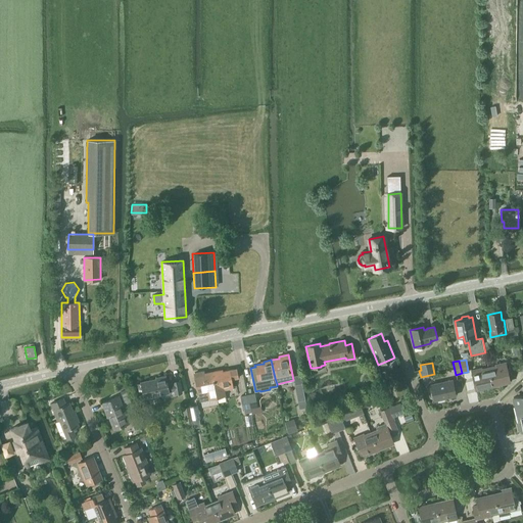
[(492,386),(510,382),(506,363),(495,366),(495,367),(489,368),(492,386)]
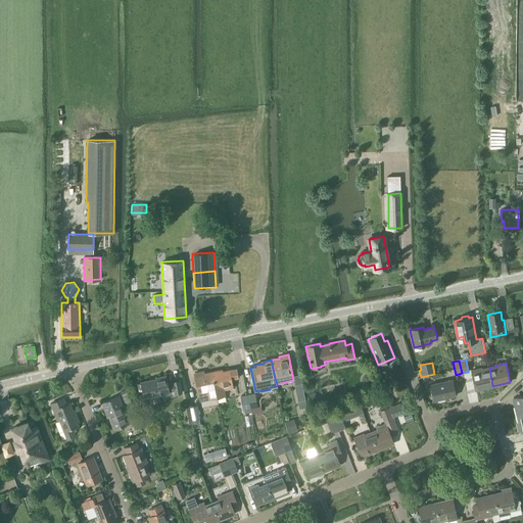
[(481,369),(471,371),(476,390),(492,386),(489,368),(481,370),(481,369)]
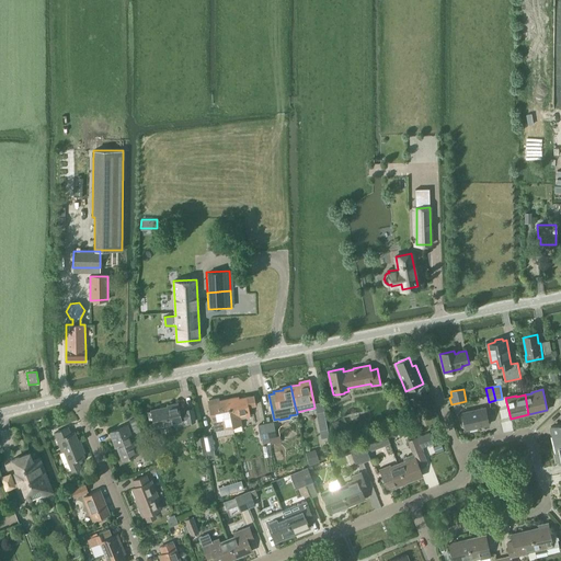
[(249,416),(248,408),(255,405),(253,396),(245,398),(236,400),(236,398),(227,399),(232,426),(242,425),(241,419),(249,416)]
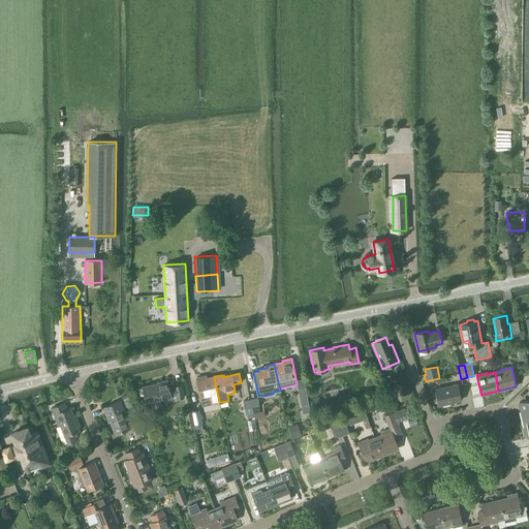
[(214,376),(206,378),(206,376),(196,378),(201,406),(219,402),(214,376)]
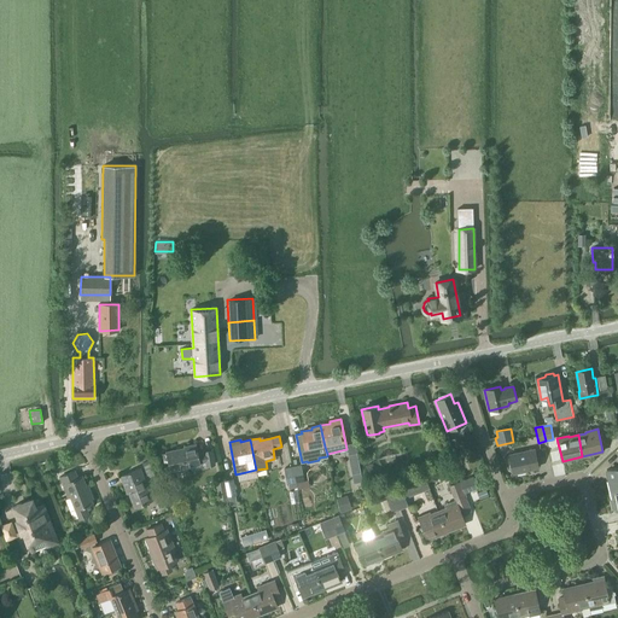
[(204,454),(197,455),(196,444),(185,447),(185,448),(167,452),(170,471),(199,465),(199,464),(205,462),(207,466),(214,465),(211,450),(203,452),(204,454)]
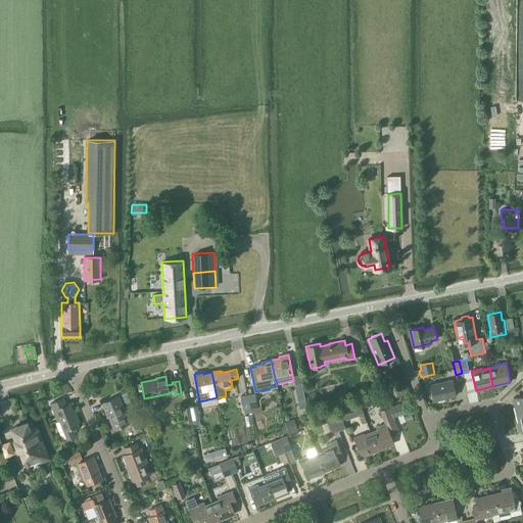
[(431,387),(429,387),(431,398),(434,398),(434,400),(436,399),(437,401),(444,399),(444,397),(455,395),(452,381),(431,385),(431,387)]
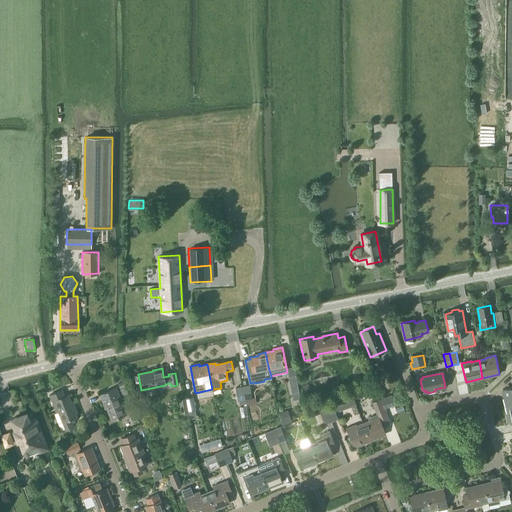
[(296,375),(288,377),(290,391),(291,391),(292,396),(293,400),(300,398),(299,394),(298,389),(299,389),(296,375)]
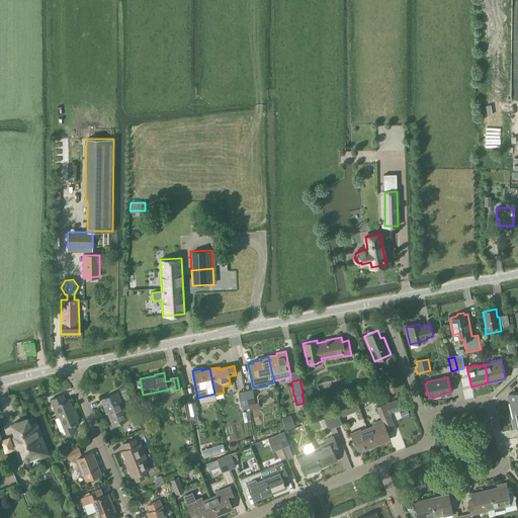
[(252,390),(245,391),(248,405),(254,404),(255,403),(252,390)]
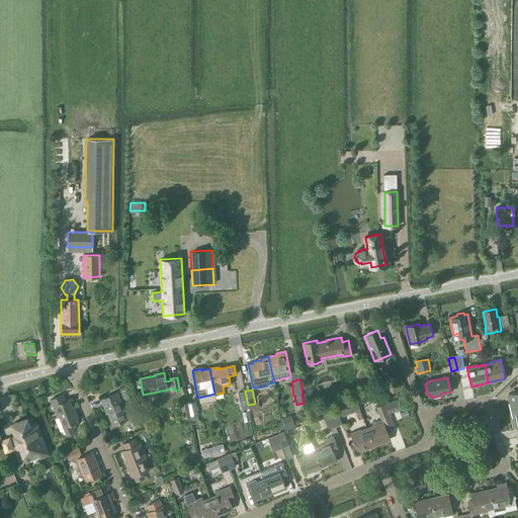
[(245,391),(238,393),(241,406),(242,406),(242,410),(249,408),(248,405),(245,391)]
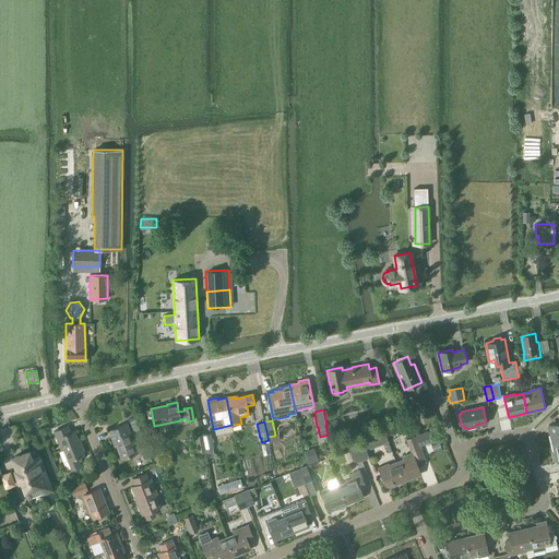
[(558,423),(549,426),(552,444),(558,442),(558,423)]
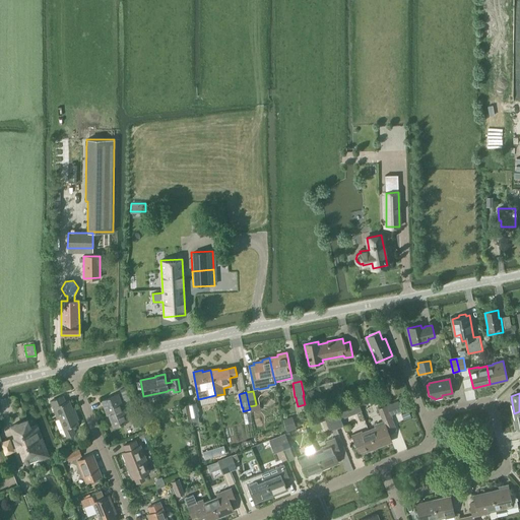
[(114,427),(128,420),(118,394),(102,401),(107,414),(109,413),(114,427)]
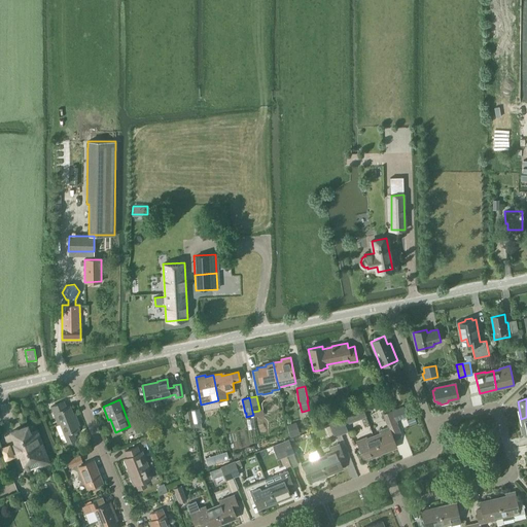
[(64,434),(67,443),(75,438),(73,431),(78,428),(77,426),(79,425),(76,419),(75,420),(70,406),(66,408),(64,401),(50,407),(58,424),(60,424),(64,434)]
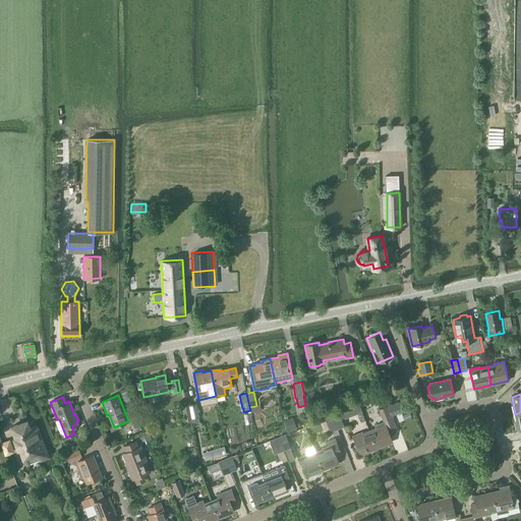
[(392,415),(402,411),(398,402),(388,406),(392,415)]
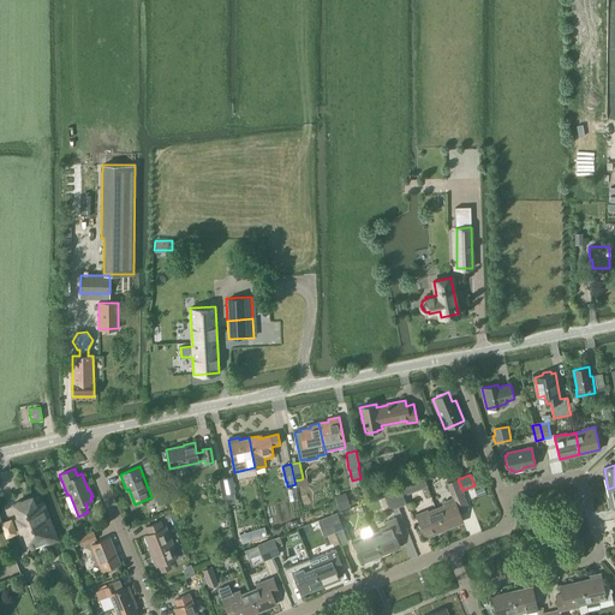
[(232,476),(222,478),(226,495),(227,495),(233,493),(236,493),(232,476)]
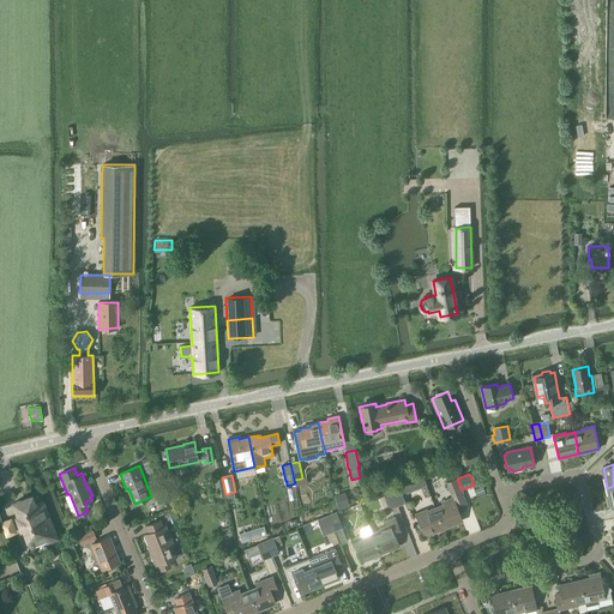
[(222,477),(214,479),(217,495),(222,494),(223,500),(227,499),(226,494),(222,477)]
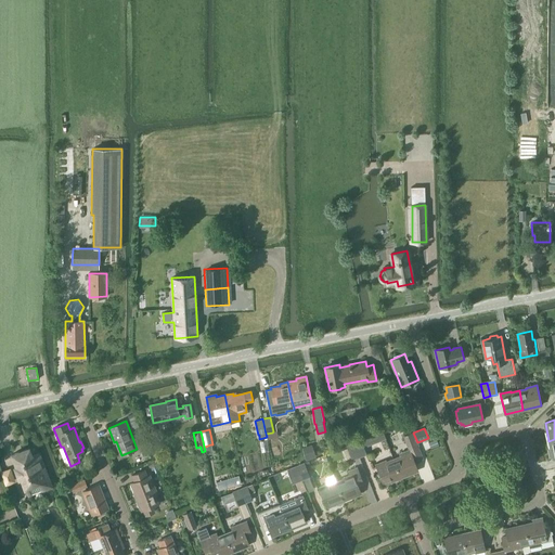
[(416,442),(417,442),(413,433),(403,436),(409,449),(399,453),(400,456),(394,459),(401,478),(417,470),(413,460),(415,459),(411,449),(417,446),(416,442)]
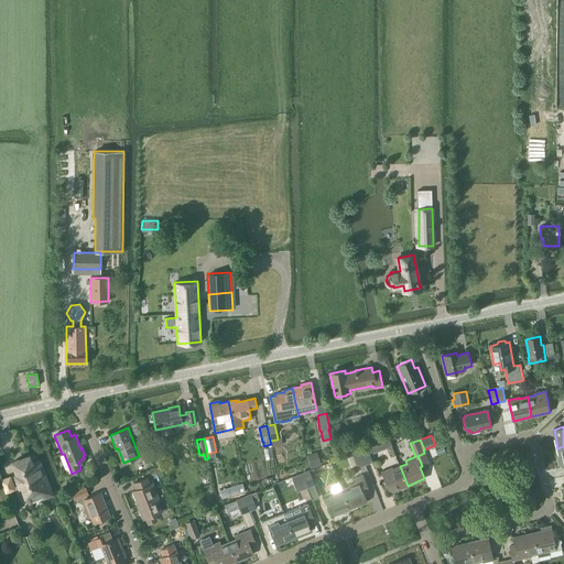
[(443,446),(435,449),(437,456),(445,453),(443,446)]
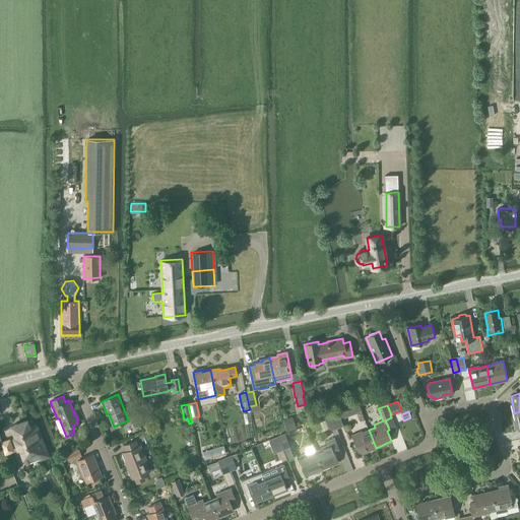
[(337,429),(343,426),(338,412),(331,414),(337,429)]
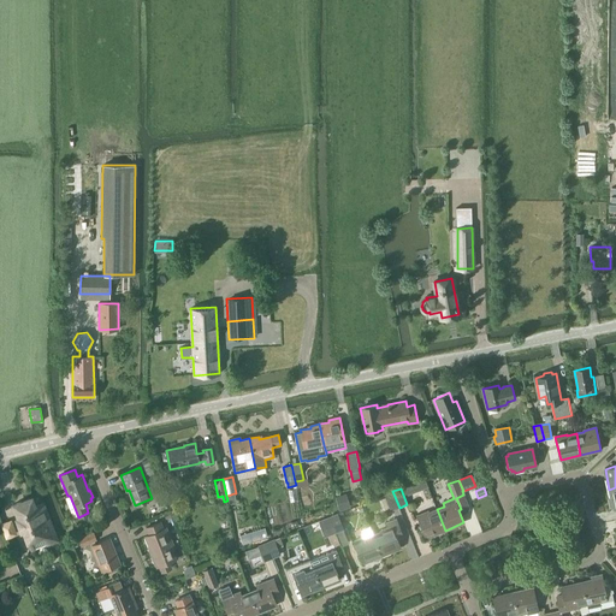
[(391,511),(400,508),(392,491),(384,495),(391,511)]
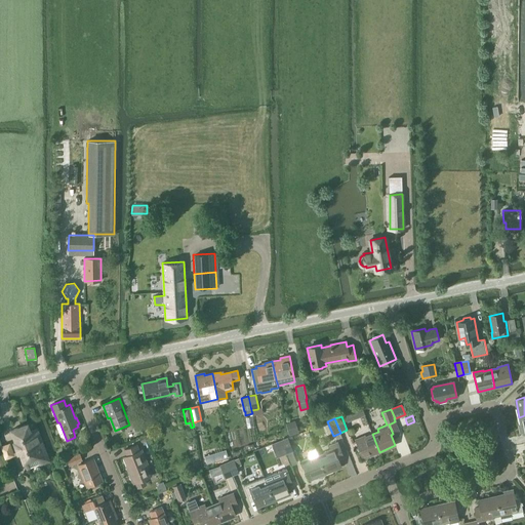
[(24,461),(25,461),(37,456),(39,462),(48,459),(36,429),(30,431),(27,423),(11,430),(16,441),(14,442),(18,452),(19,451),(24,461)]
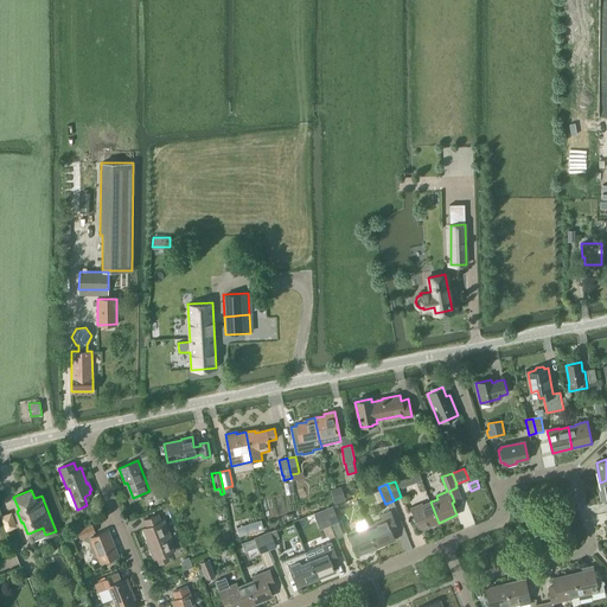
[(420,530),(439,523),(430,502),(422,505),(421,504),(410,509),(420,530)]
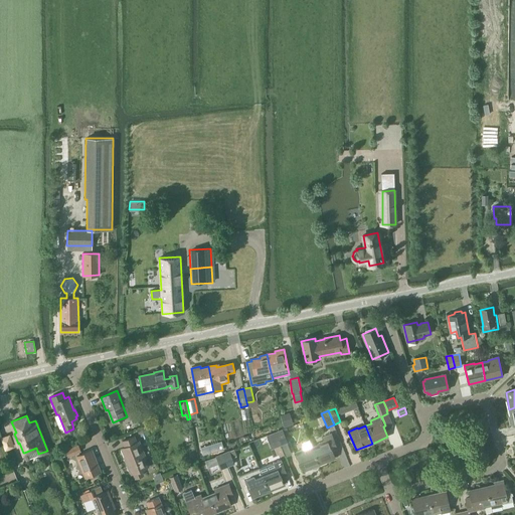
[(281,446),(288,443),(282,428),(275,432),(281,446)]
